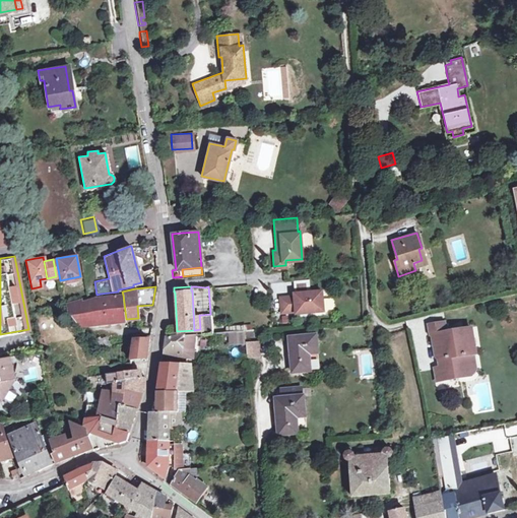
[(321,288),(294,292),(294,294),(278,296),(280,311),(295,310),(296,312),(323,309),(321,288)]
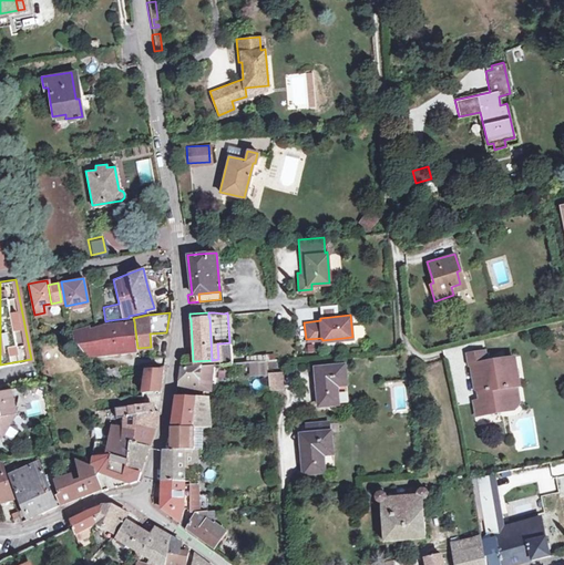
[(88,329),(89,327),(89,326),(69,331),(84,353),(131,349),(135,349),(137,348),(134,321),(103,324),(88,329)]
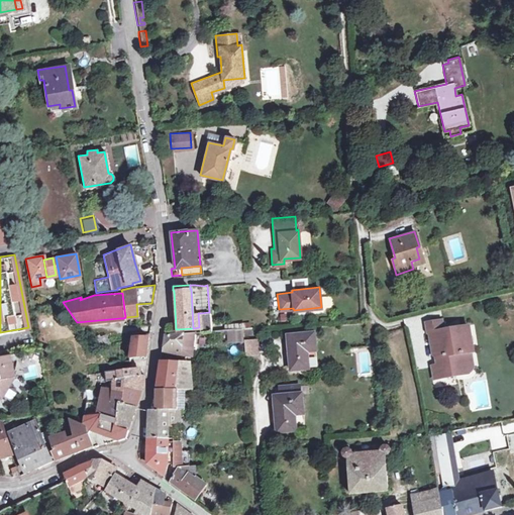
[(210,330),(209,312),(200,313),(198,313),(199,327),(199,331),(210,330)]
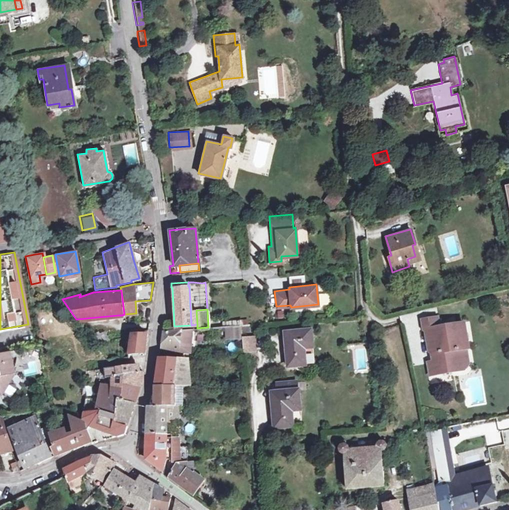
[(423,328),(438,326),(437,316),(422,319),(423,328)]
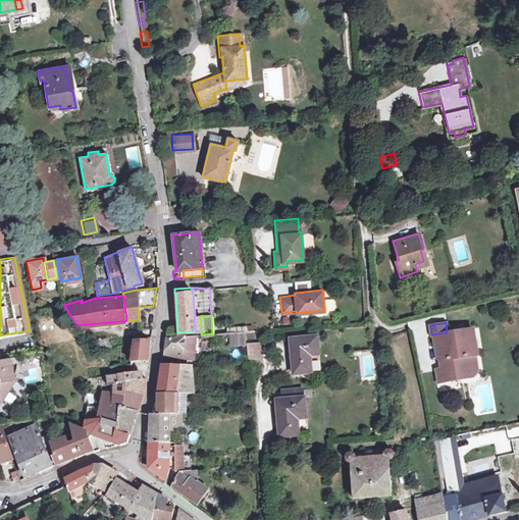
[(447,332),(431,334),(433,349),(438,352),(442,368),(434,369),(436,381),(449,379),(449,376),(459,374),(459,377),(471,375),(476,369),(473,355),(477,354),(473,329),(458,331),(458,333),(449,335),(448,332),(447,332)]
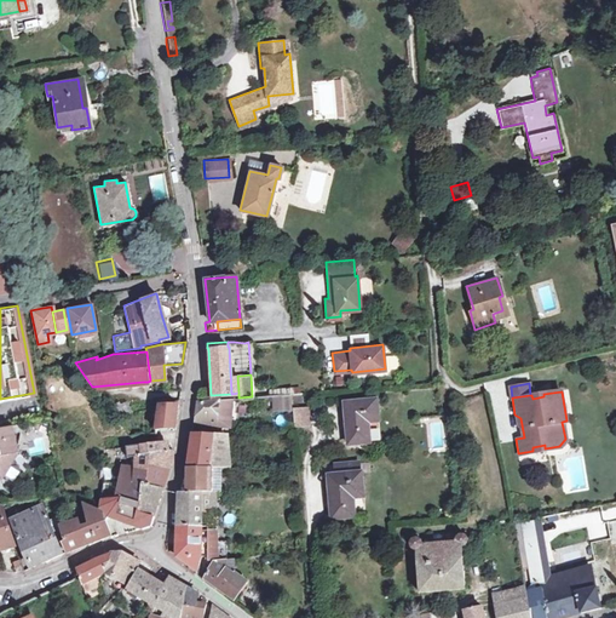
[(214,424),(218,399),(196,401),(195,407),(194,415),(202,415),(202,424),(214,424)]
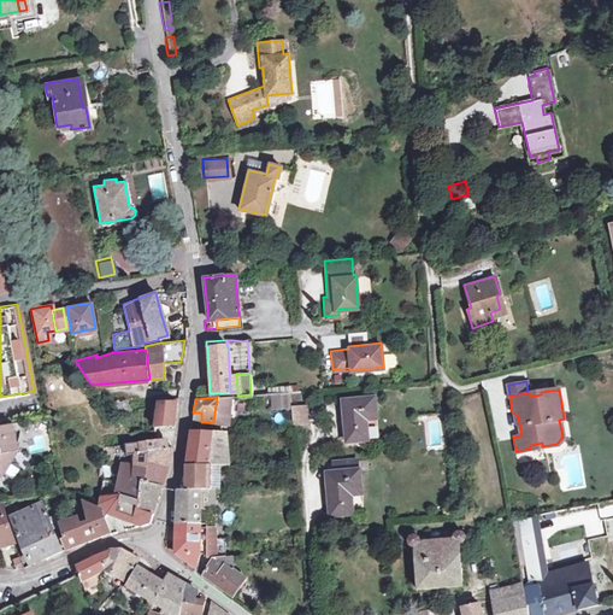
[(346,440),(366,438),(365,417),(375,417),(373,397),(342,399),(346,440)]
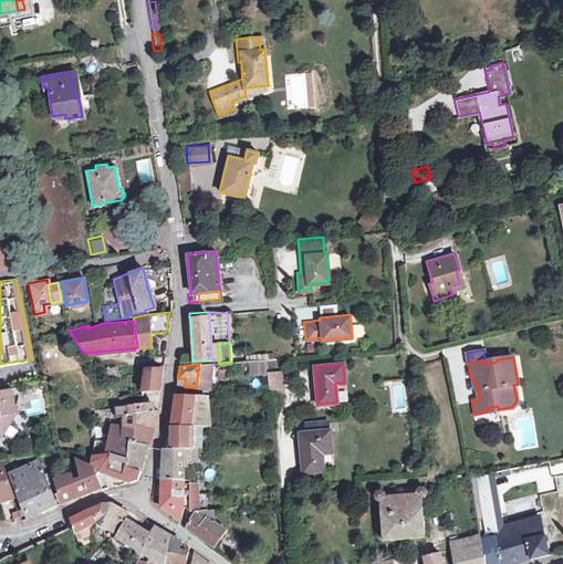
[(143,365),(143,368),(141,390),(158,389),(162,367),(162,365),(143,365)]
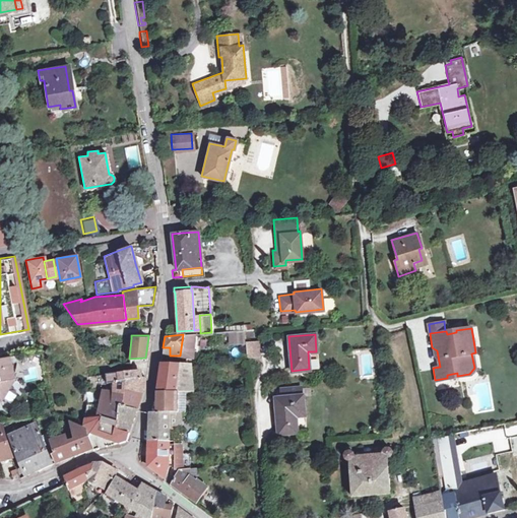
[(104,338),(100,339),(92,342),(98,349),(108,344),(105,337),(104,338)]
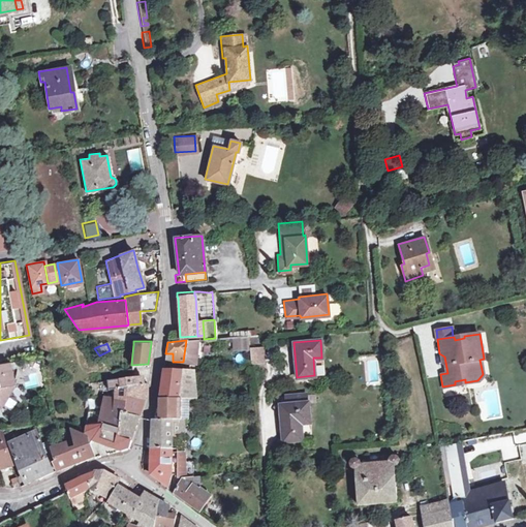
[(261,346),(249,347),(250,362),(263,361),(261,346)]
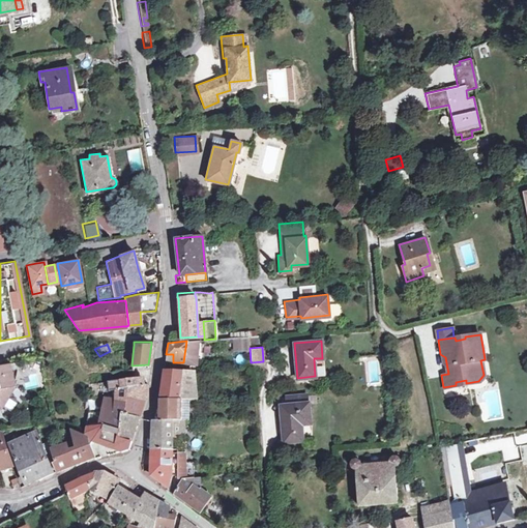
[(173,354),(166,354),(165,362),(173,362),(173,354)]
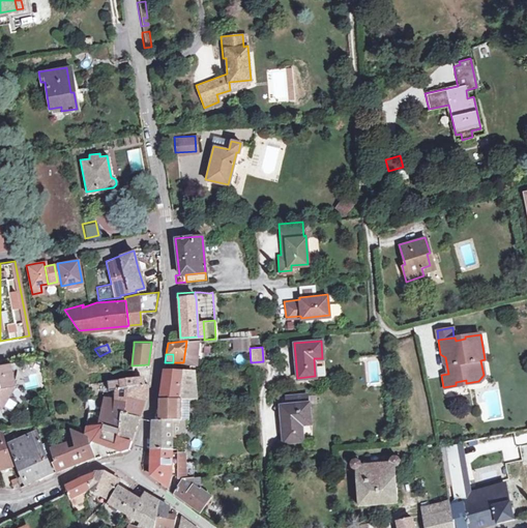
[(314,358),(315,376),(324,375),(322,358),(314,358)]
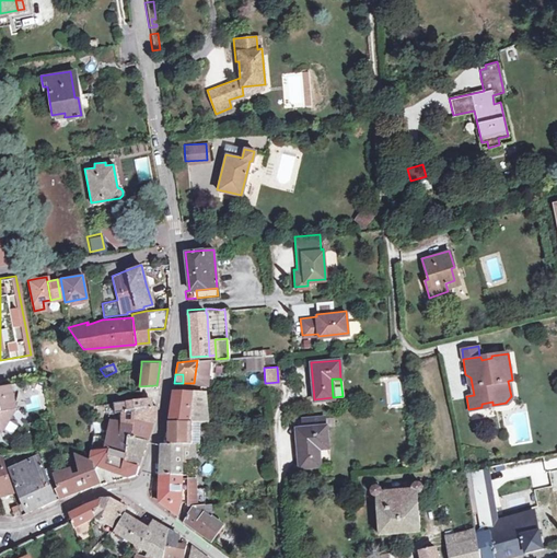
[(9,383),(0,384),(0,429),(14,406),(9,383)]
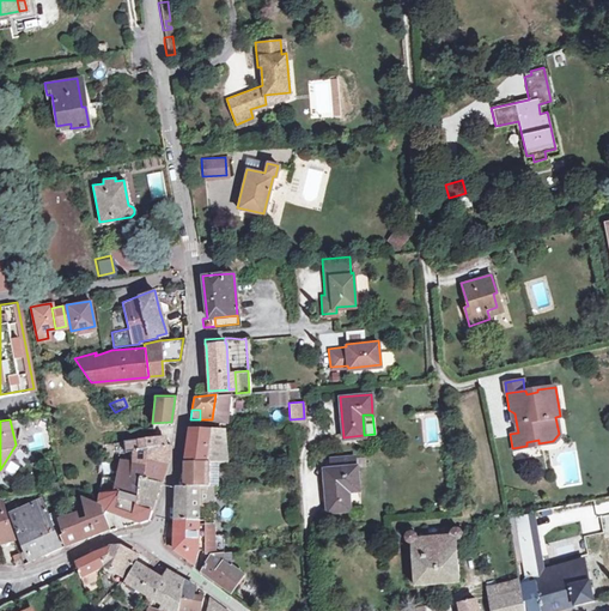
[(206,461),(209,433),(211,430),(189,430),(184,461),(188,461),(202,461),(206,461)]
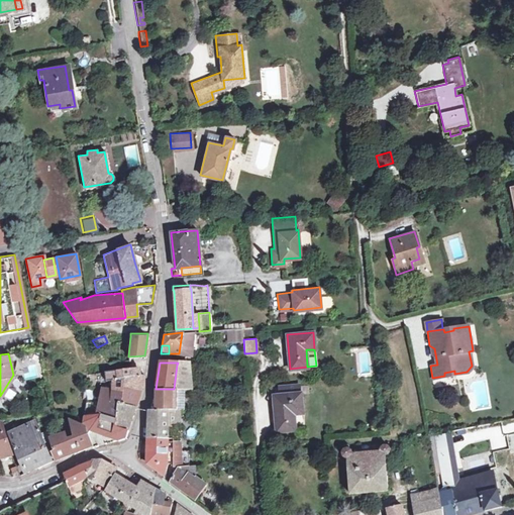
[(176,389),(181,389),(182,389),(191,389),(189,364),(177,365),(174,389),(176,389)]
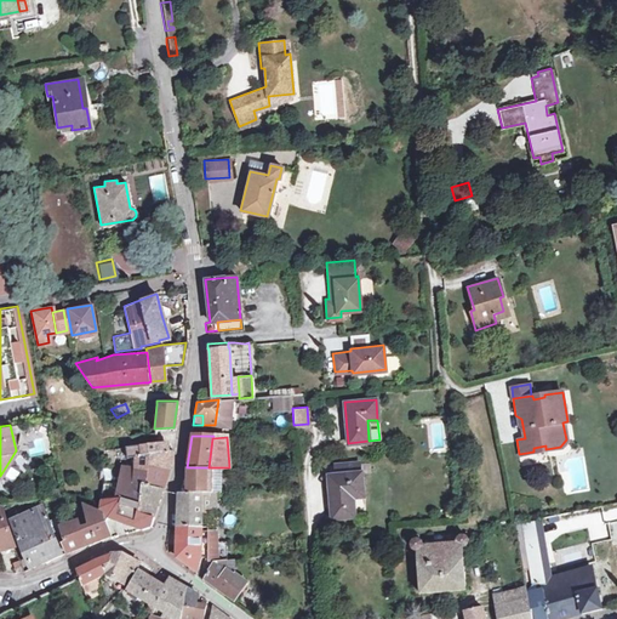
[(155,452),(155,442),(146,443),(125,446),(126,456),(135,455),(133,467),(124,466),(119,490),(115,486),(106,481),(102,480),(98,499),(100,499),(118,498),(118,497),(137,504),(142,486),(132,484),(133,469),(146,471),(148,465),(167,469),(172,449),(170,449),(155,452)]
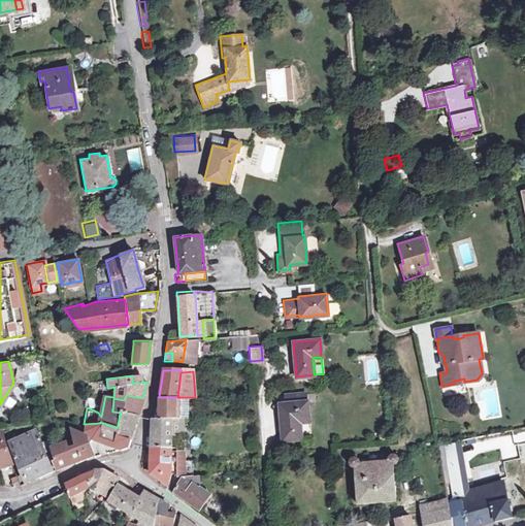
[(304,392),(284,394),(285,402),(305,401),(304,392)]
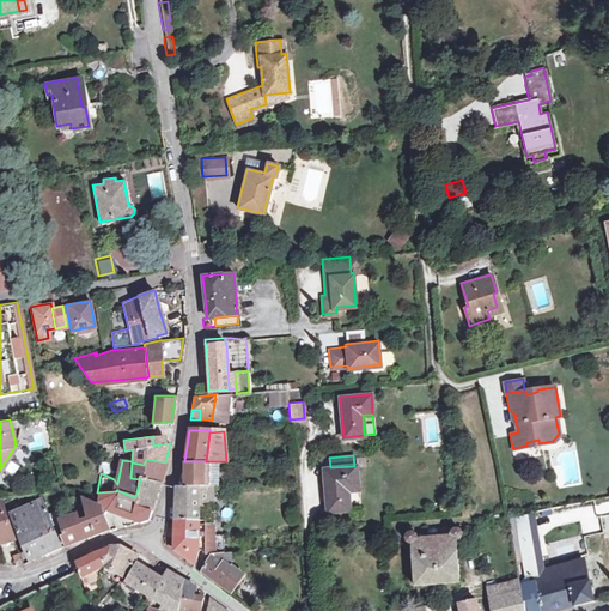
[(131,478),(140,479),(159,482),(165,463),(146,459),(144,465),(132,463),(131,478)]
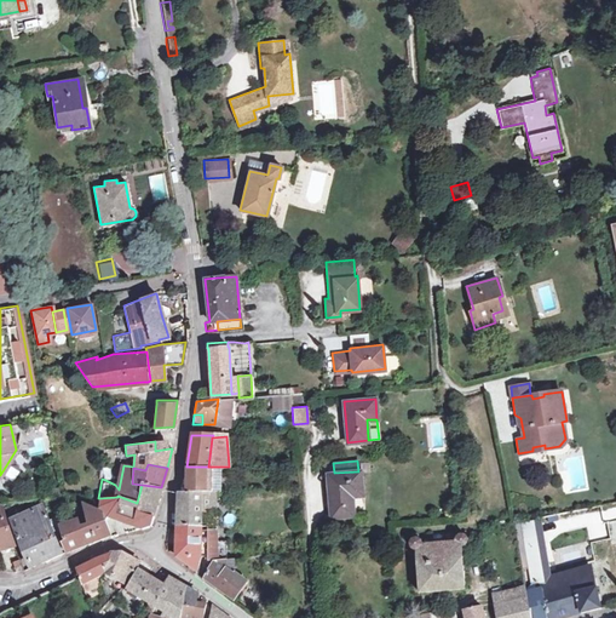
[(209,491),(211,467),(208,467),(205,467),(190,467),(190,491),(199,491),(209,491)]
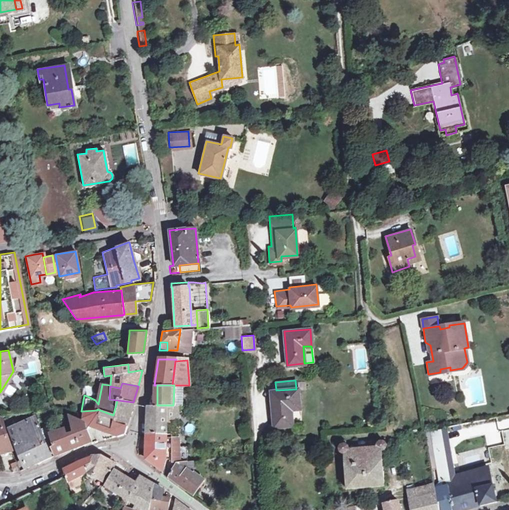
[(273,426),(291,425),(290,409),(299,408),(297,388),(296,389),(276,390),(270,391),(273,426)]
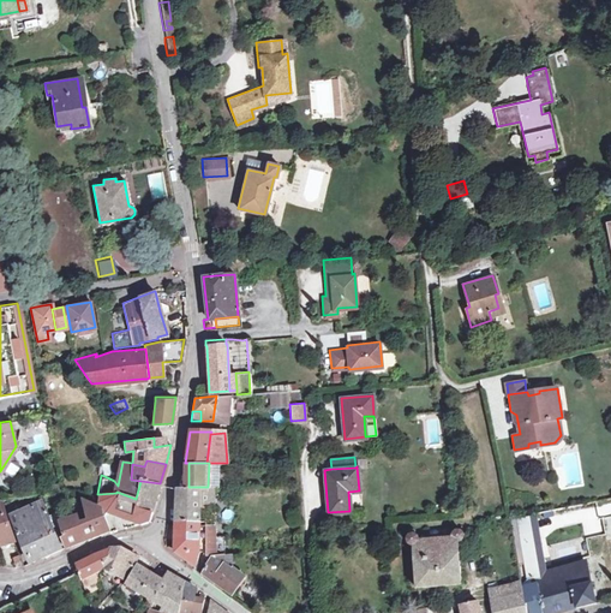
[(157,489),(160,483),(141,481),(136,499),(133,507),(150,511),(157,489)]
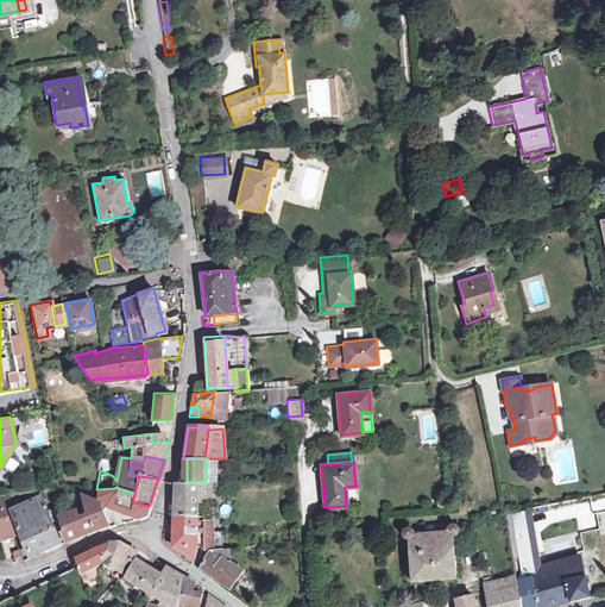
[(172,514),(196,515),(202,515),(210,515),(209,482),(206,482),(195,482),(187,482),(175,482),(175,483),(172,514)]
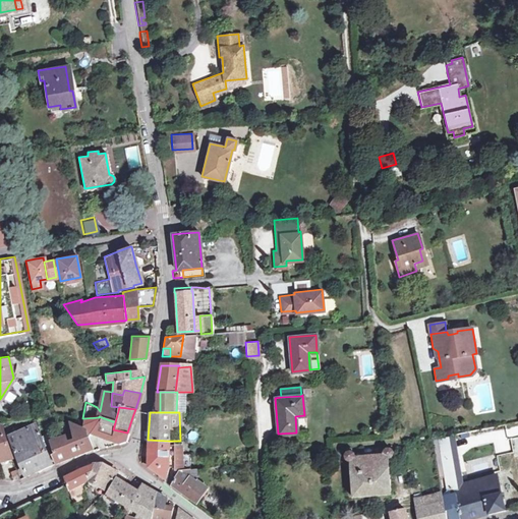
[(295,416),(296,433),(305,431),(304,415),(295,416)]
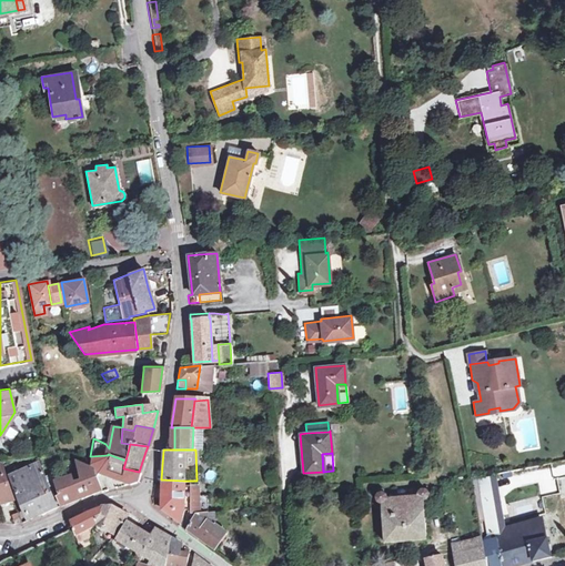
[(123,468),(125,461),(108,454),(108,455),(91,456),(90,464),(89,466),(92,467),(96,474),(98,472),(127,483),(137,479),(139,472),(123,468)]
